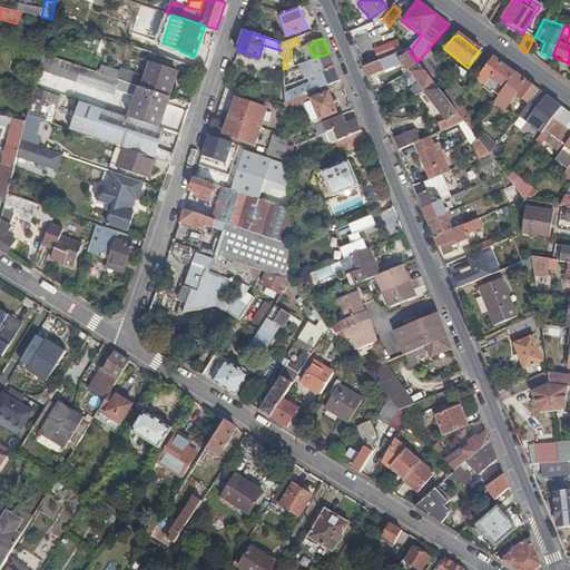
[(283,51),(263,45),(261,51),(283,59),(283,51)]
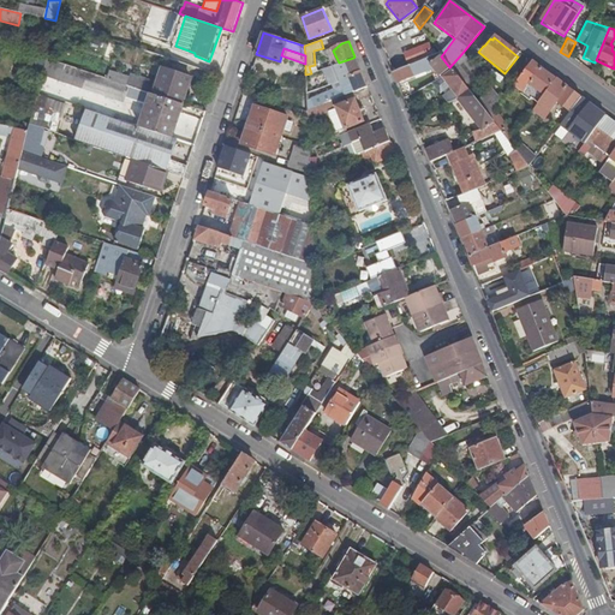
[(440,77),(449,67),(441,57),(439,54),(394,73),(398,83),(433,69),(440,77)]
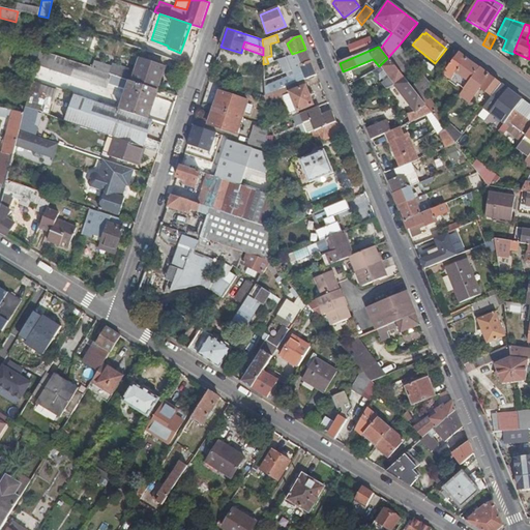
[(389,61),(403,78),(413,66),(398,47),(387,58),(389,61)]
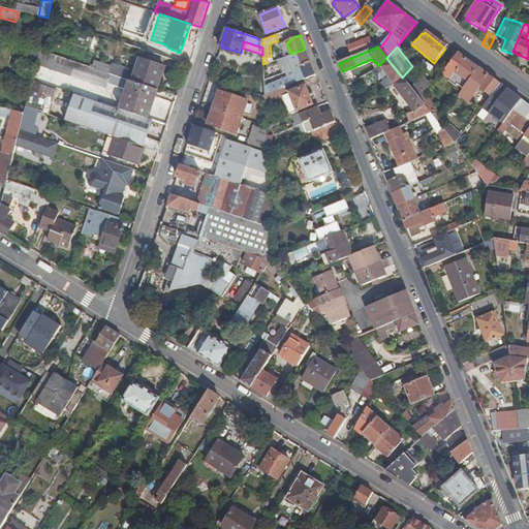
[(338,61),(351,57),(349,48),(336,52),(338,61)]
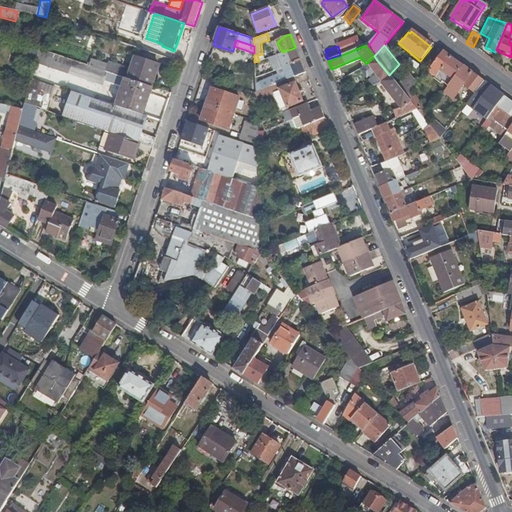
[(88,65),(38,48),(34,64),(101,86),(120,92),(125,78),(112,73),(88,65)]
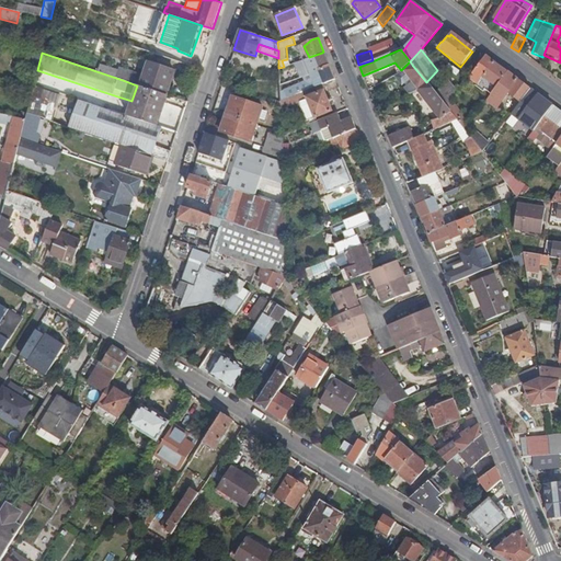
[(309,57),(305,59),(310,71),(327,65),(322,53),(309,57)]
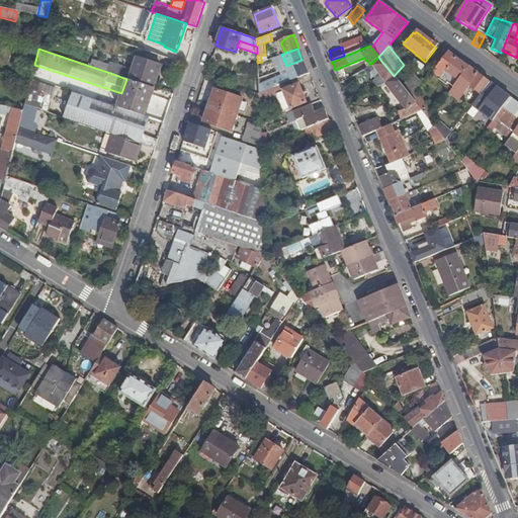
[(467,67),(448,53),(437,67),(444,72),(457,81),(467,67)]
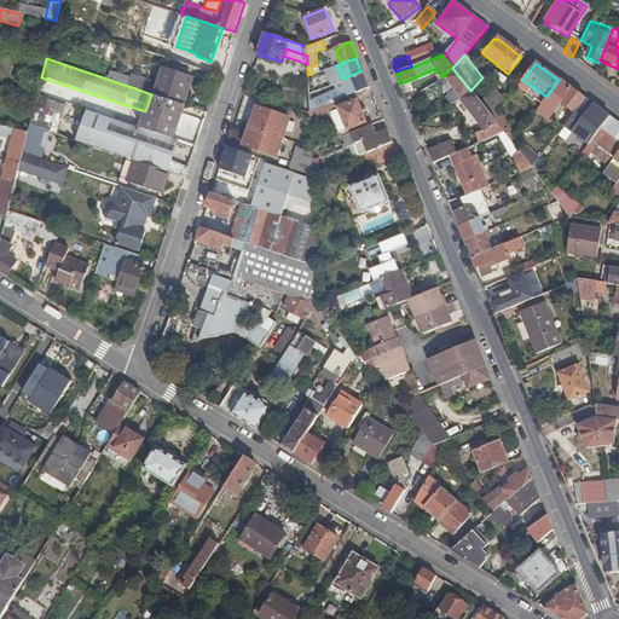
[(157,96),(184,105),(194,77),(166,68),(161,84),(157,96)]
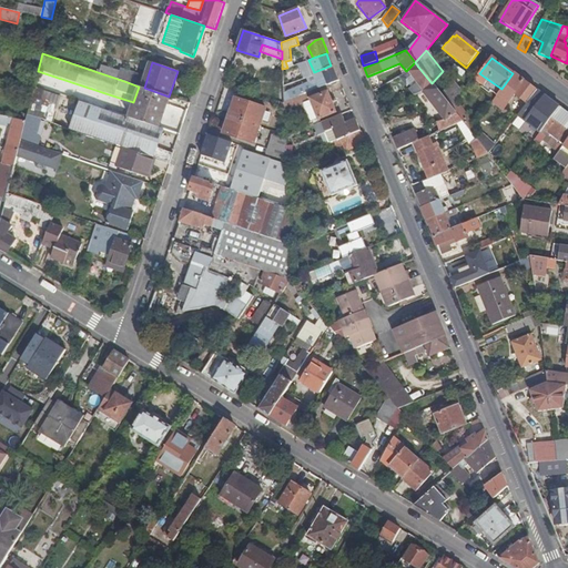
[(119,70),(100,64),(98,72),(124,81),(129,70),(120,68),(119,70)]
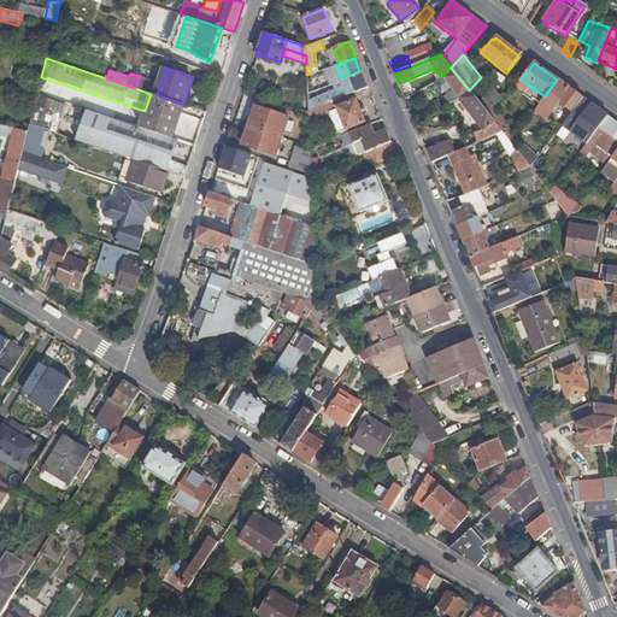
[(368,86),(360,70),(359,71),(341,78),(347,93),(353,90),(368,86)]
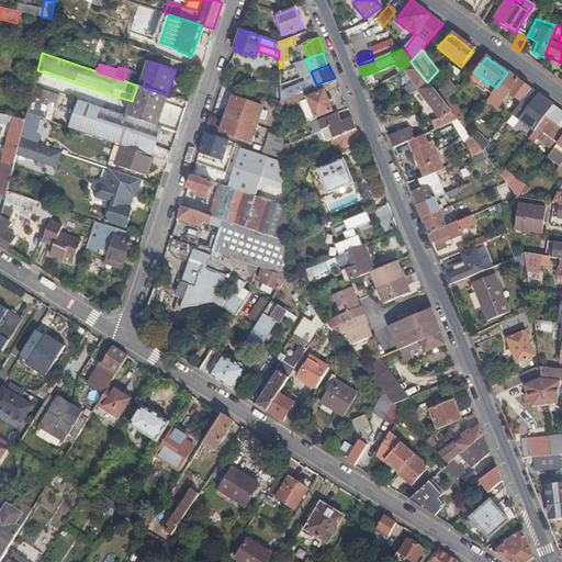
[(403,72),(417,91),(427,83),(427,82),(413,65),(403,72)]
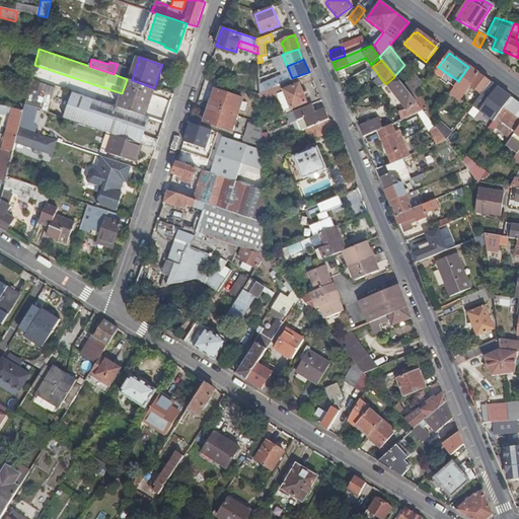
[(132,80),(135,70),(118,64),(114,74),(127,79),(132,80)]
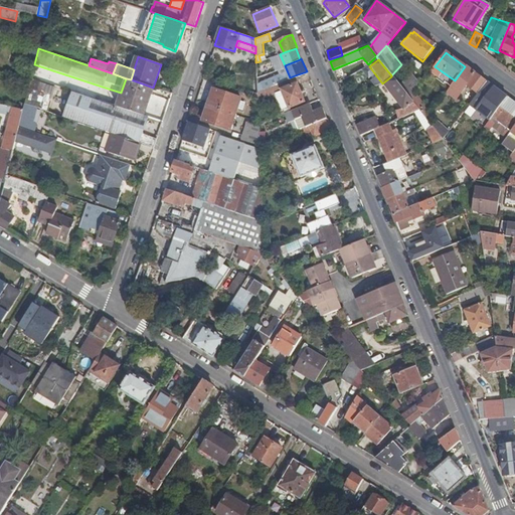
[(102,87),(34,64),(31,78),(73,93),(98,101),(102,87)]
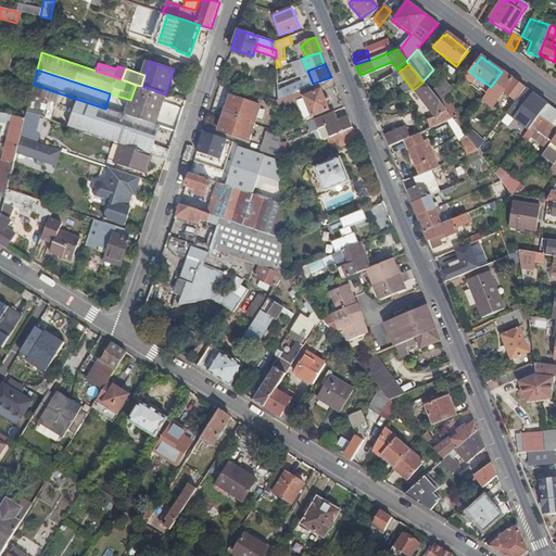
[(498,98),(510,108),(525,89),(502,72),(491,87),(482,99),(492,105),(498,98)]
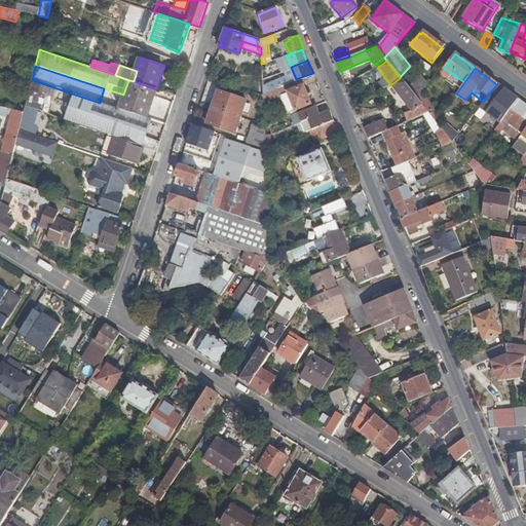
[(301,77),(296,79),(286,84),(289,94),(295,110),(312,103),(301,77)]
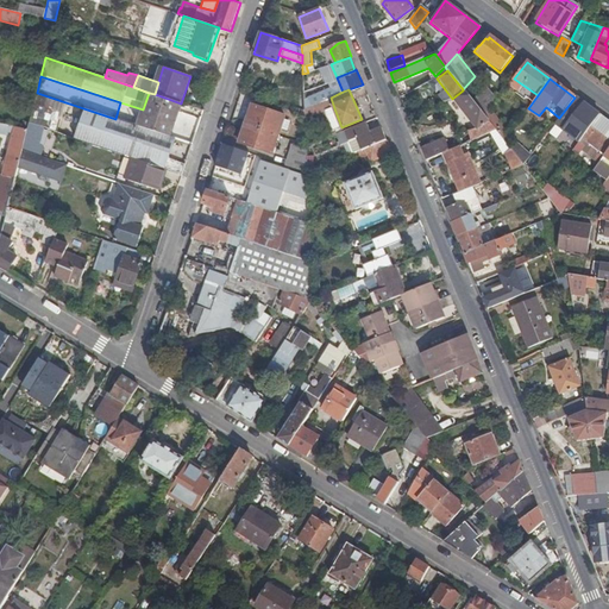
[(487,120),(484,118),(463,90),(452,99),(475,129),(487,120)]
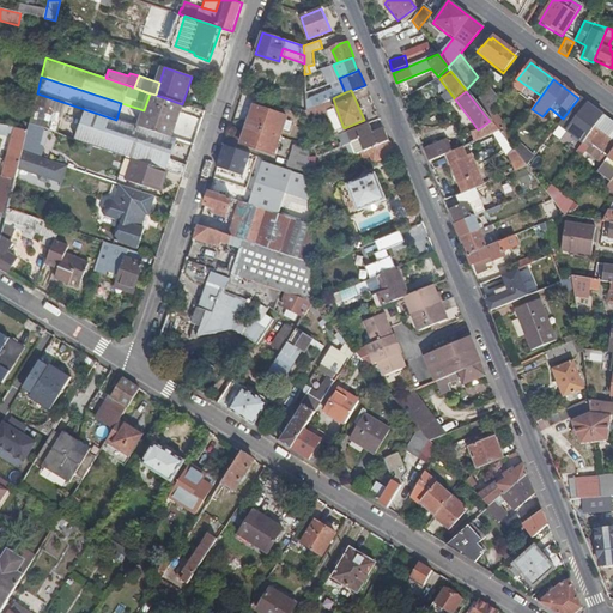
[(144,110),(139,127),(174,138),(184,105),(182,104),(156,95),(150,93),(144,110)]
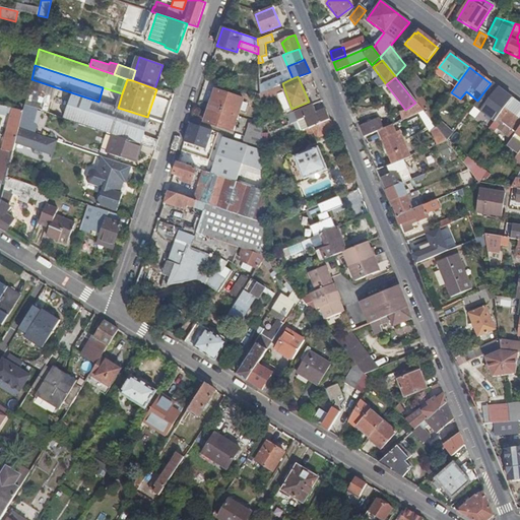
[(259,96),(260,104),(285,92),(282,83),(259,92),(259,96)]
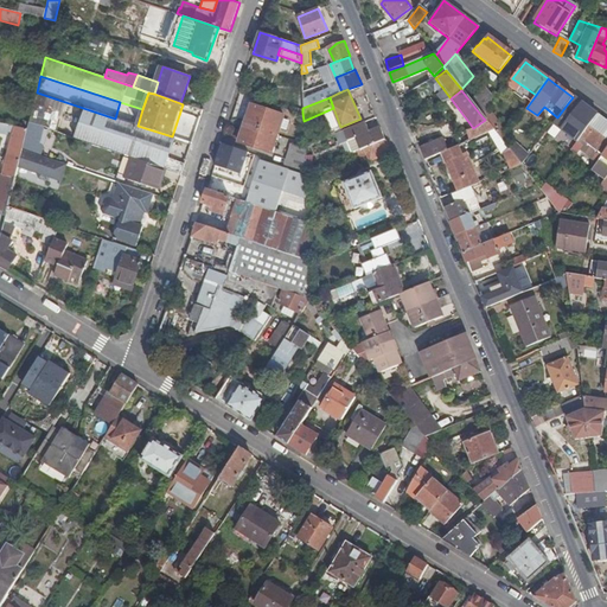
[(554,123),(577,141),(596,115),(573,97),(557,117),(554,123)]
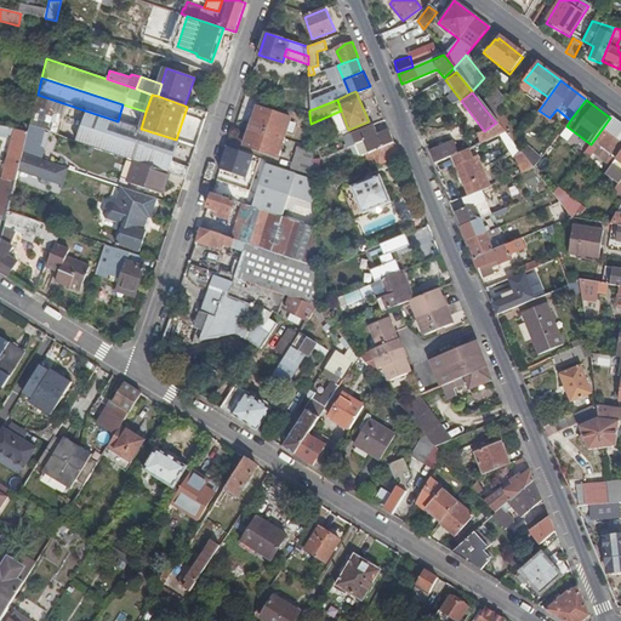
[(291,118),(257,107),(244,146),(279,157),(291,118)]
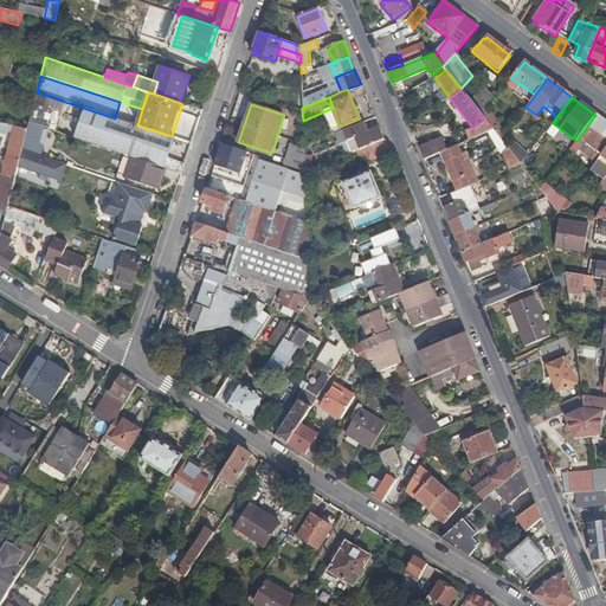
[(86,109),(77,137),(82,140),(95,144),(118,152),(129,123),(115,118),(86,109)]
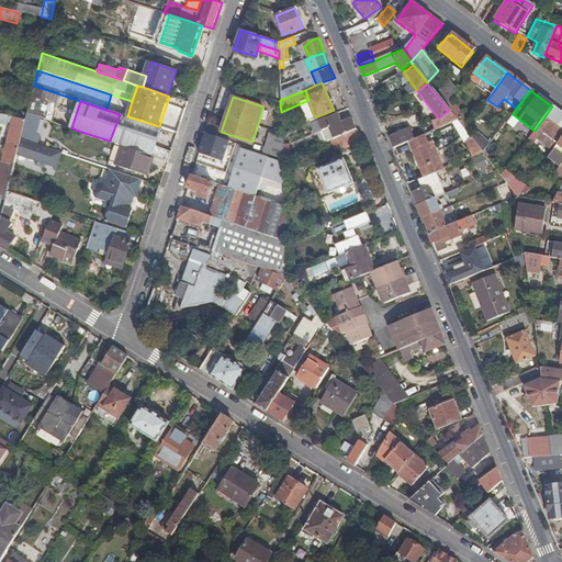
[(554,148),(559,142),(561,136),(561,113),(552,107),(535,131),(530,136),(536,141),(539,136),(554,148)]
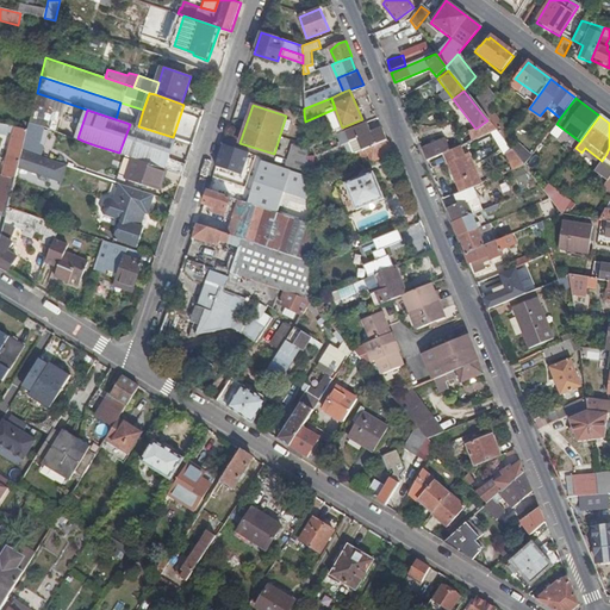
[(22,149),(27,126),(0,120),(0,132),(5,135),(7,129),(12,130),(1,173),(16,175),(18,163),(19,161),(22,149)]
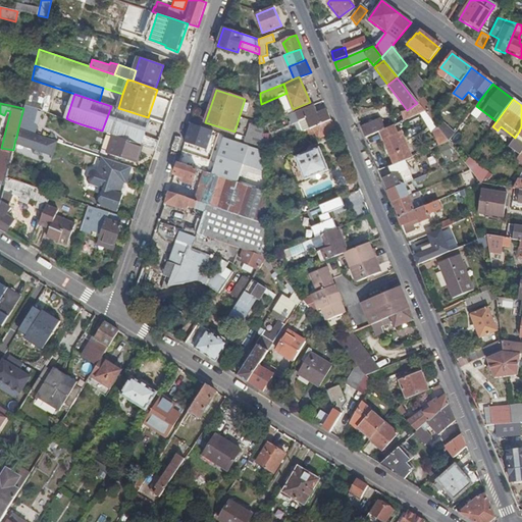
[(35,108),(24,105),(23,108),(18,127),(28,132),(35,108)]
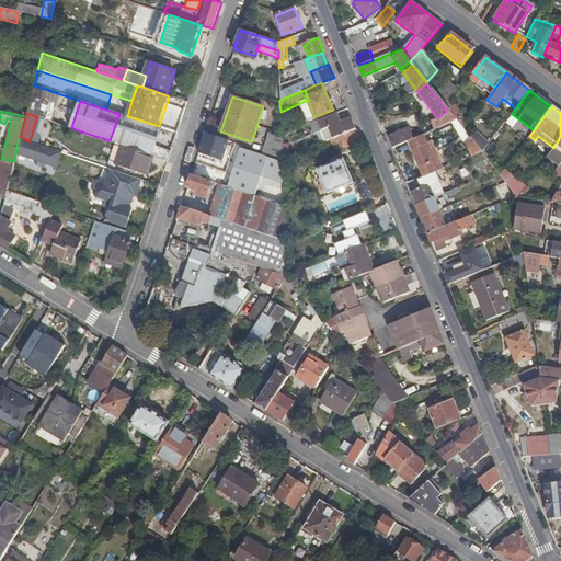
[(168,160),(171,151),(157,146),(162,128),(159,126),(127,116),(119,114),(110,140),(136,150),(136,149),(155,155),(168,160)]
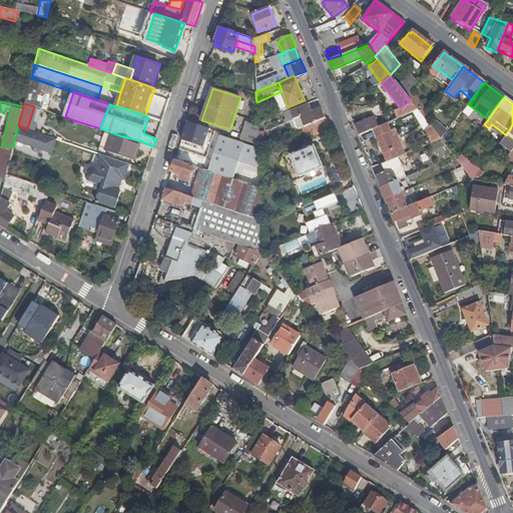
[(325,118),(321,107),(309,112),(305,104),(285,112),(288,122),(301,117),(305,126),(325,118)]
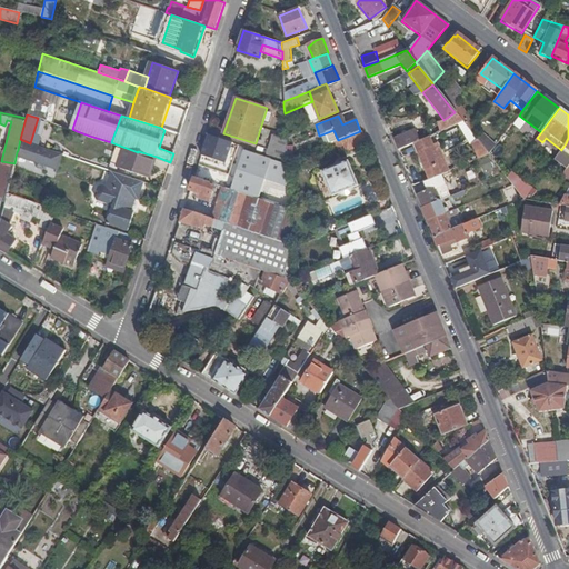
[(473,120),(467,128),(469,131),(473,126),(476,123),(473,120)]
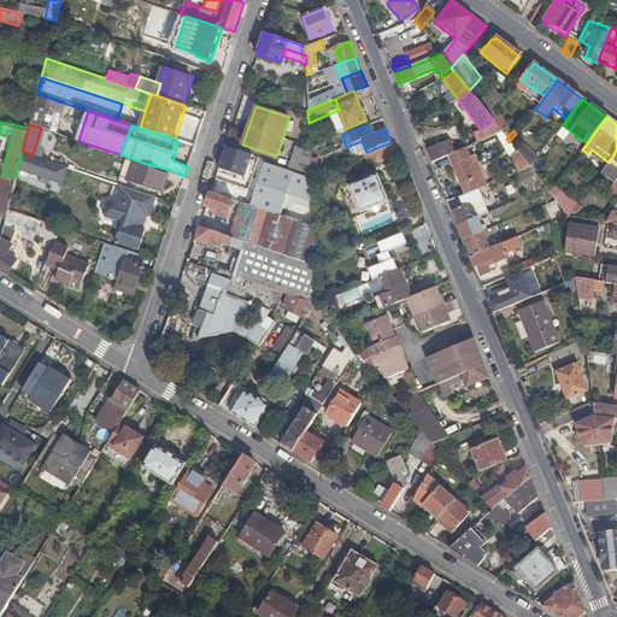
[(450,141),(427,151),(433,163),(450,156),(454,153),(450,141)]
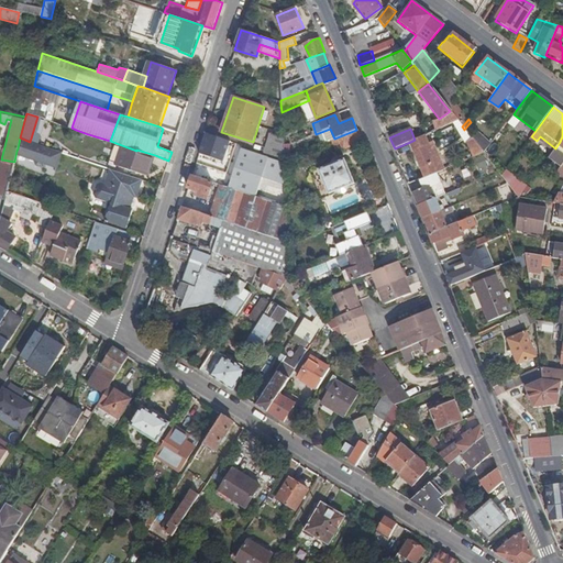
[(88,134),(76,130),(74,138),(86,142),(88,134)]
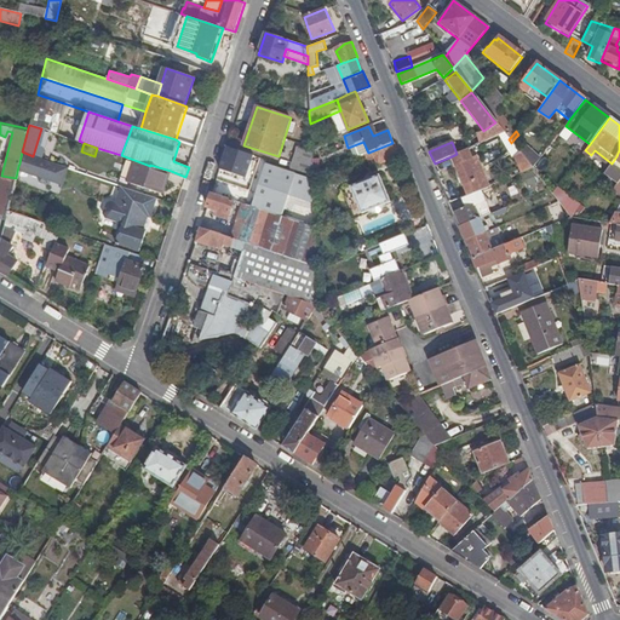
[(397,155),(392,143),(368,153),(363,154),(368,166),(375,162),(377,164),(397,155)]
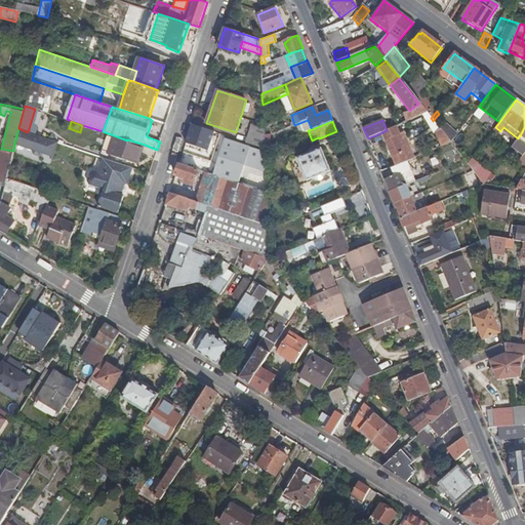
[(439,129),(449,144),(451,142),(457,133),(445,122),(439,129)]
